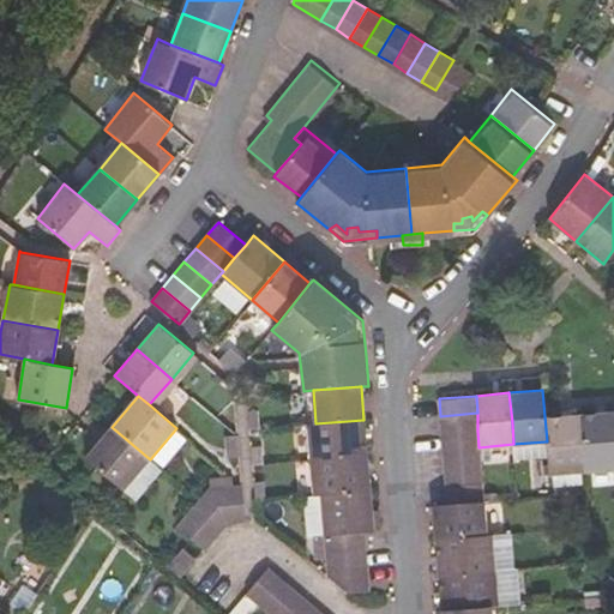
[(585,471),(613,468),(613,411),(581,414),(585,471)]
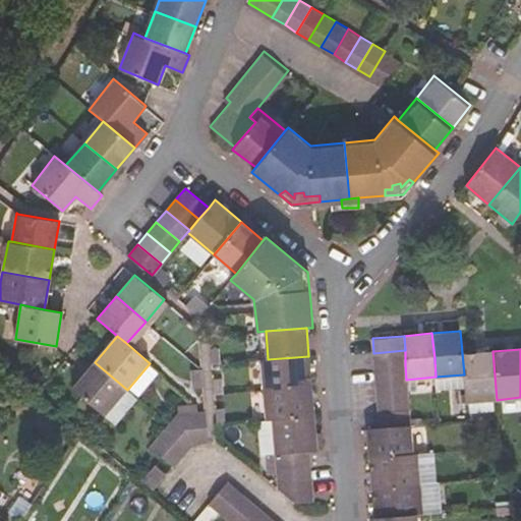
[(374,368),(405,365),(405,350),(373,353),(374,368)]
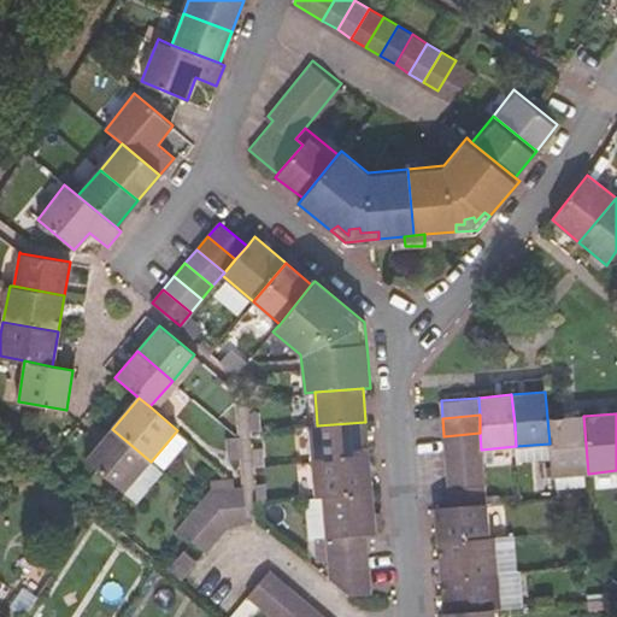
[(552,476),(588,474),(583,416),(547,418),(550,444),(552,476)]
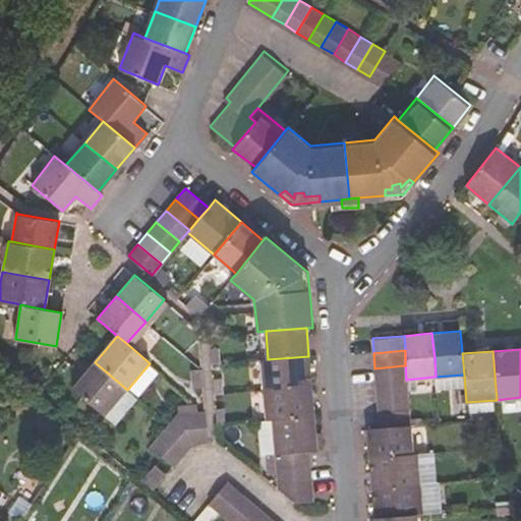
[(261,360),(264,390),(311,386),(308,356),(268,359),(261,360)]
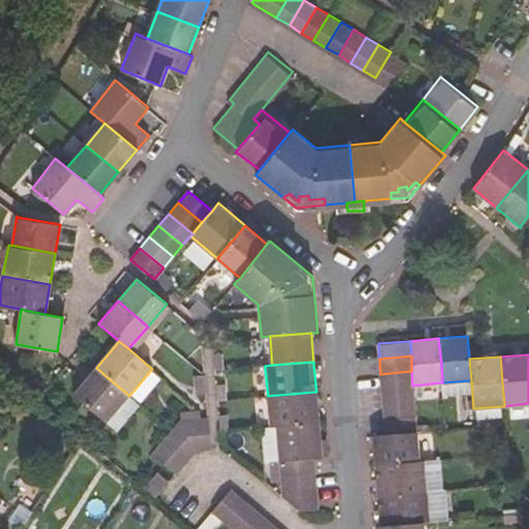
[(129,396),(96,368),(73,395),(105,423),(129,396)]
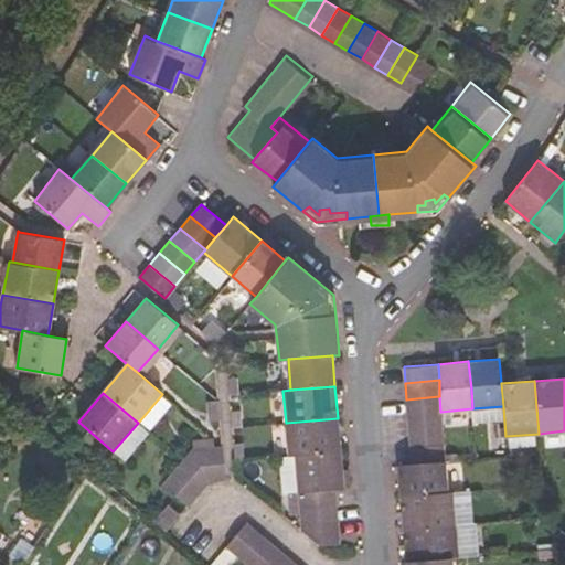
[(407,414),(440,412),(439,396),(406,400),(407,414)]
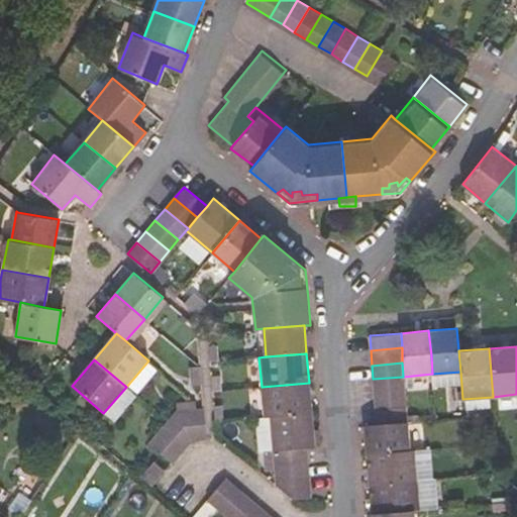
[(375,394),(405,392),(403,377),(373,379),(375,394)]
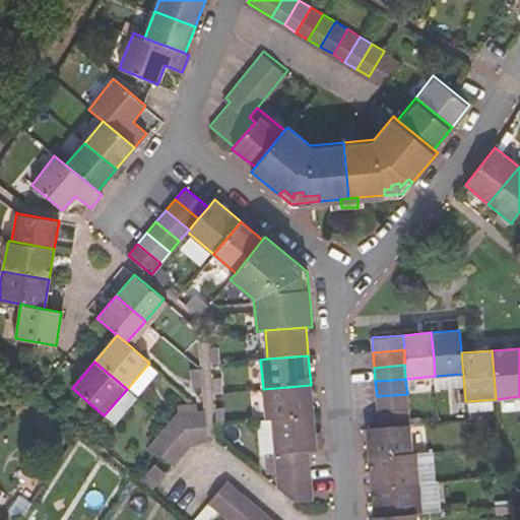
[(263,389),(265,419),(271,418),(313,415),(311,385),(263,389)]
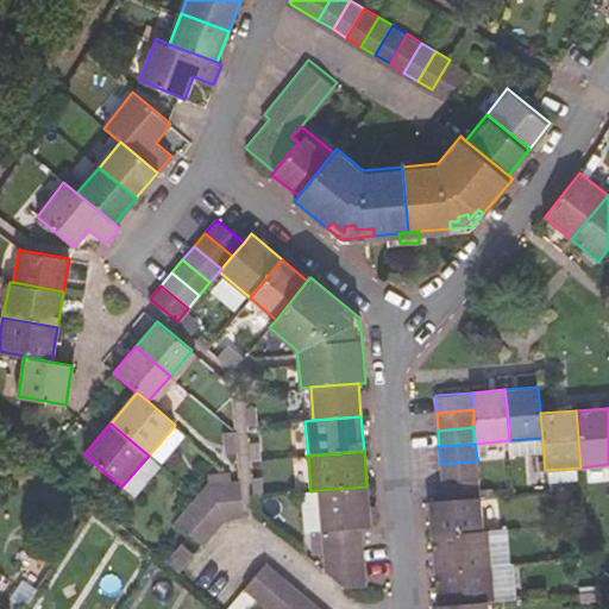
[(441,482),(478,478),(477,462),(441,464),(441,482)]
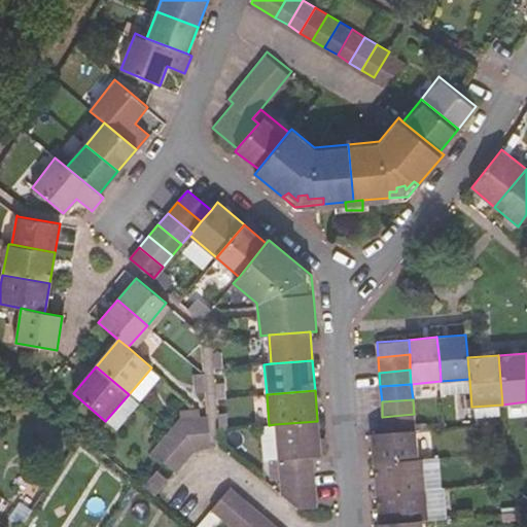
[(175,472),(208,437),(200,430),(207,423),(187,406),(148,448),(175,472)]
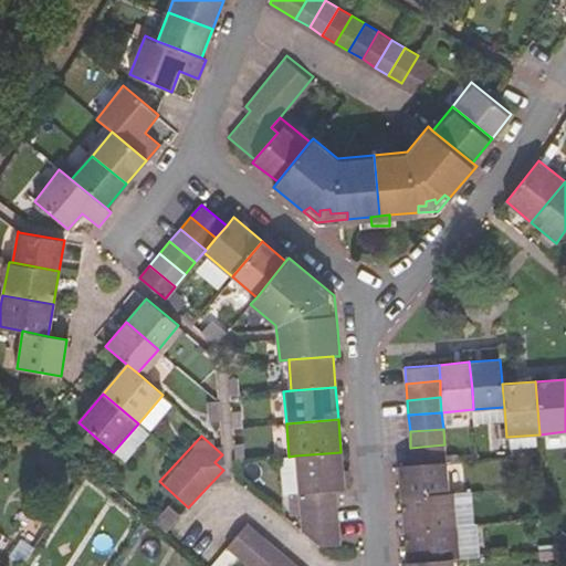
[(410,448),(412,464),(447,461),(444,444),(410,448)]
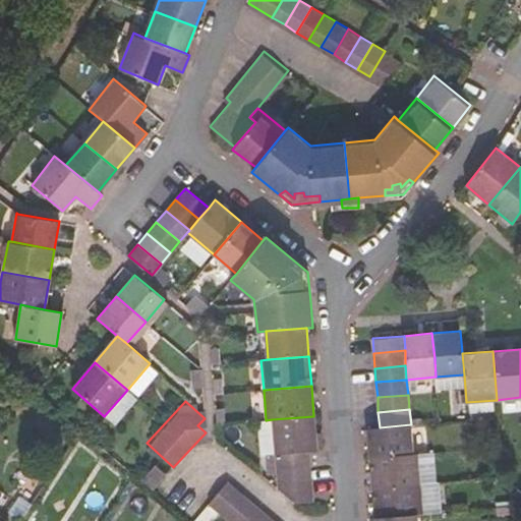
[(313,416),(272,419),(275,454),(308,452),(316,451),(313,416)]
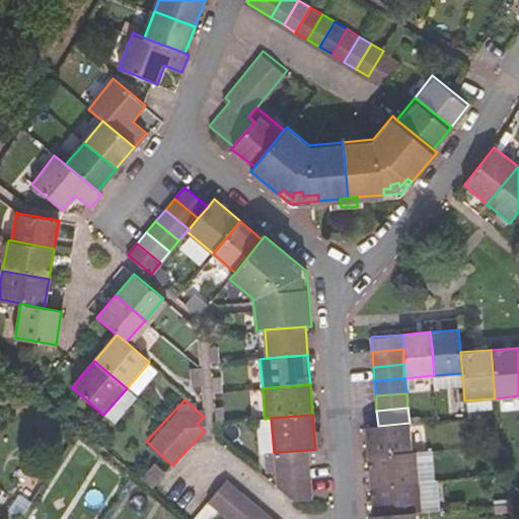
[(366,427),(369,454),(413,451),(410,423),(378,426),(366,427)]
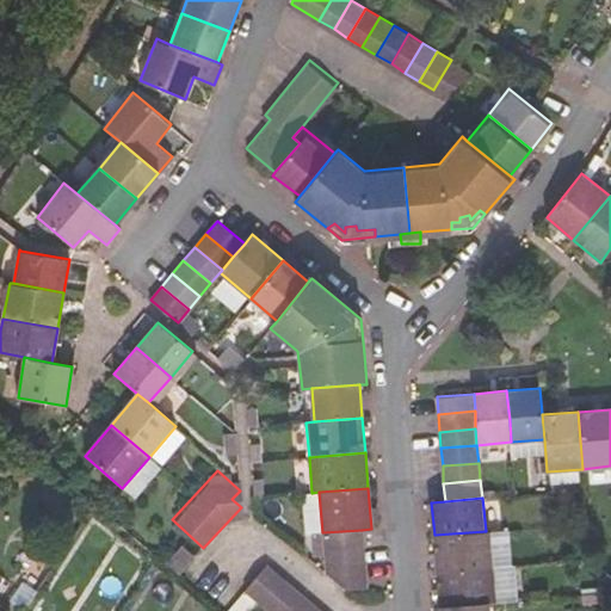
[(364,545),(362,530),(322,532),(323,548),(364,545)]
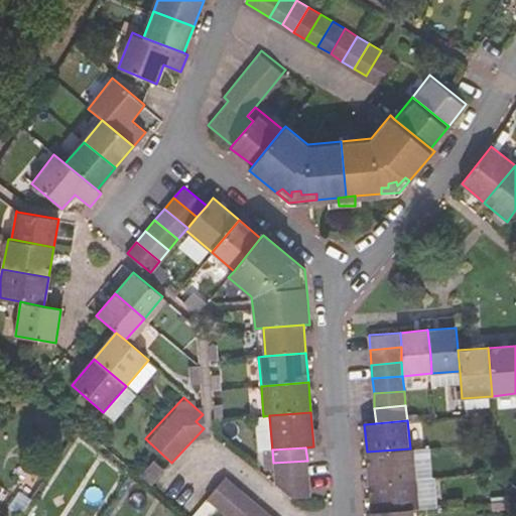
[(367,452),(369,482),(417,478),(414,447),(410,448),(367,452)]
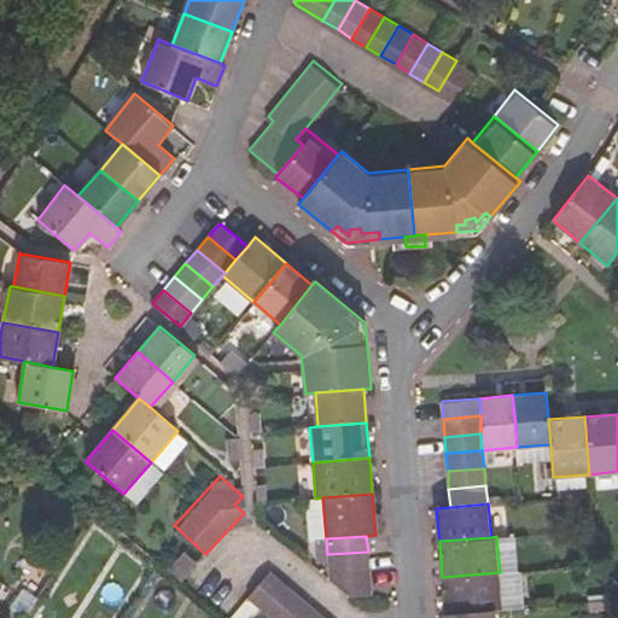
[(327,554),(330,572),(369,569),(368,552),(327,554)]
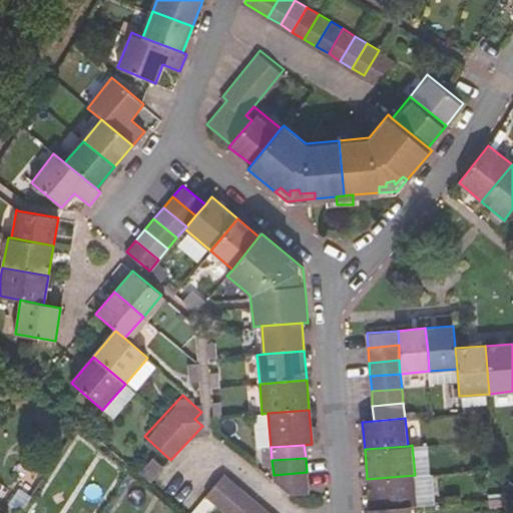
[(21,512),(43,479),(25,468),(4,501),(21,512)]
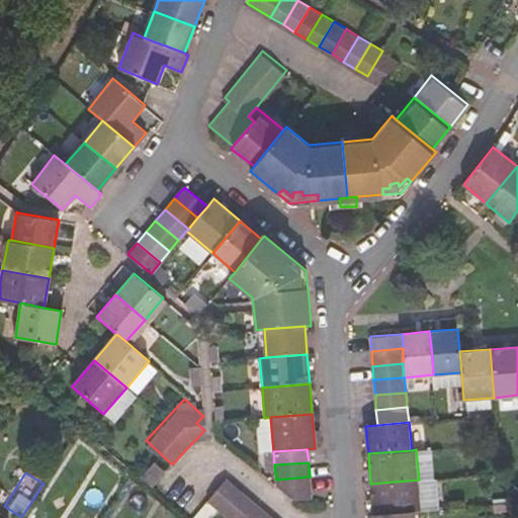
[(310,477),(276,480),(276,485),(292,499),(311,498),(310,477)]
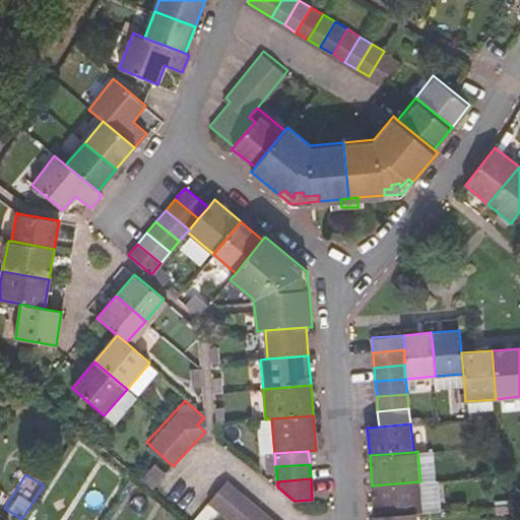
[(209,503),(221,513),(240,492),(228,481),(209,503)]
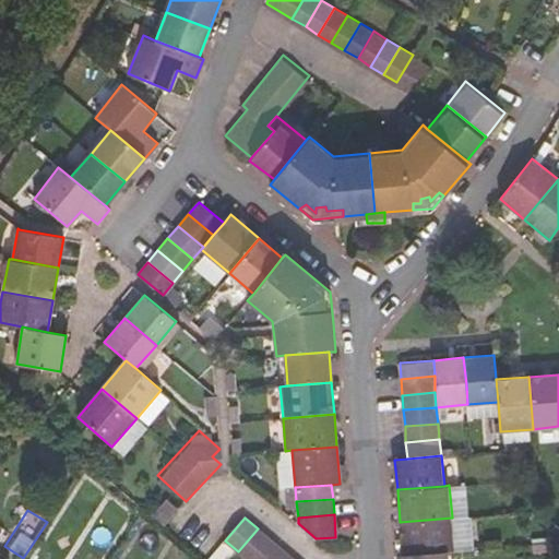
[(448,551),(454,550),(452,518),(400,522),(403,555),(448,551)]
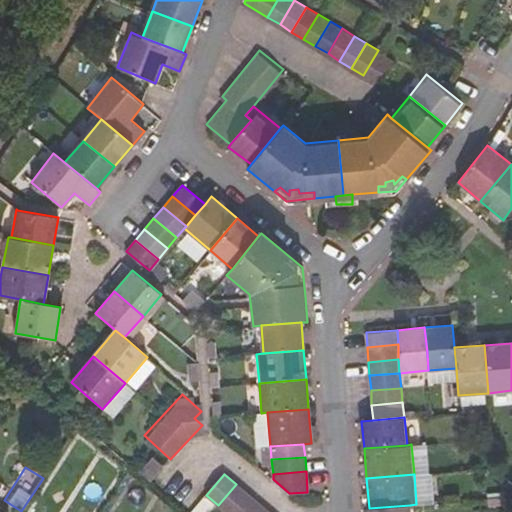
[(218,505),(226,511),(231,511),(248,494),(236,484),(218,505)]
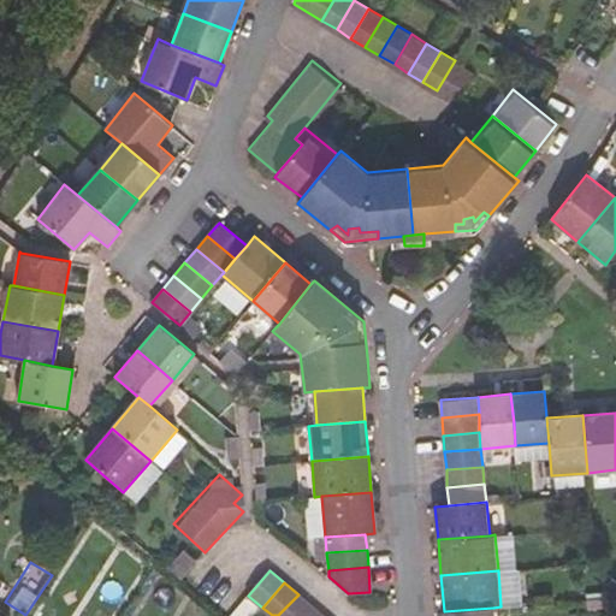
[(278,615),(302,615),(312,605),(298,594),(278,615)]
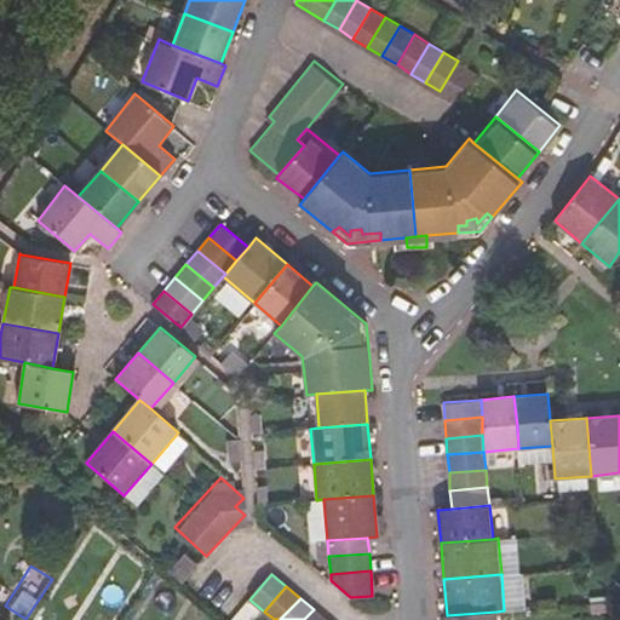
[(304,619),(326,619),(314,609),(304,619)]
